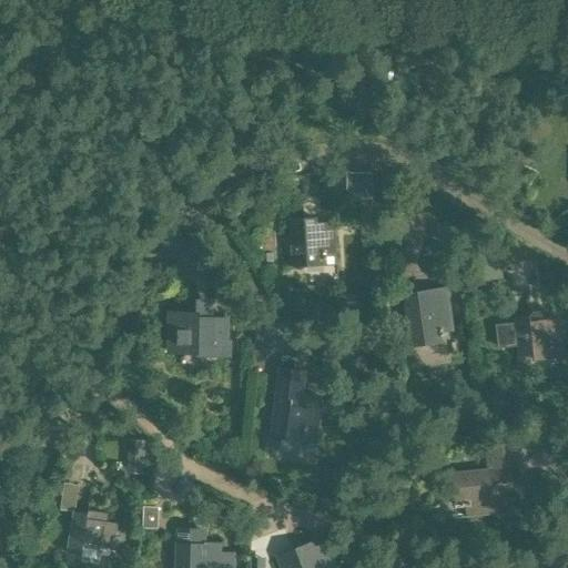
[(347,172),(347,199),(372,199),(371,172),(347,172)]
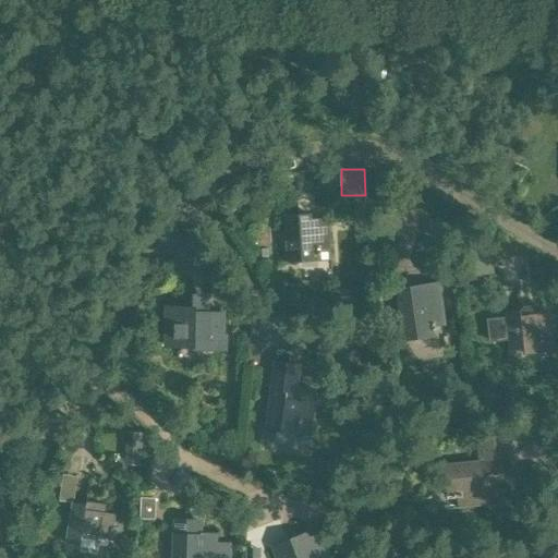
[(396,176),(366,177),(367,206),(397,206),(396,176)]
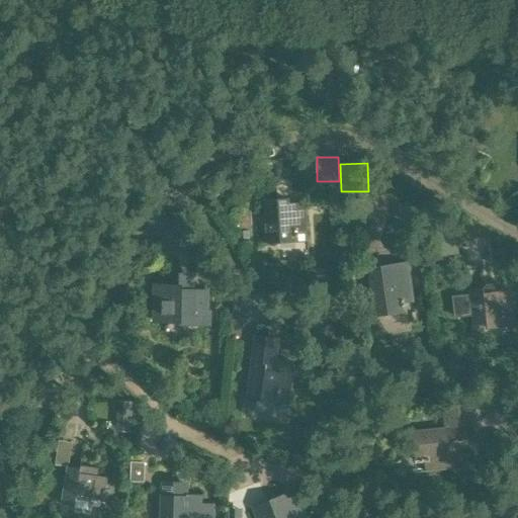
[(337,196),(326,196),(326,210),(337,210),(337,196)]
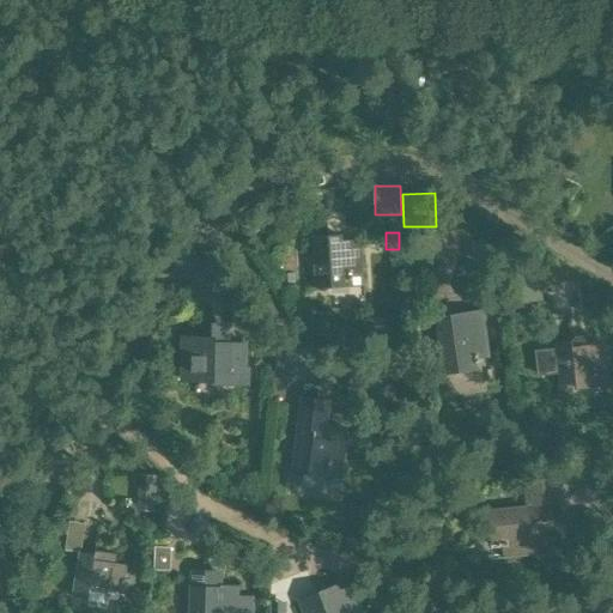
[(350,286),(349,279),(363,279),(360,238),(341,240),(340,235),(313,236),(316,289),(350,286)]
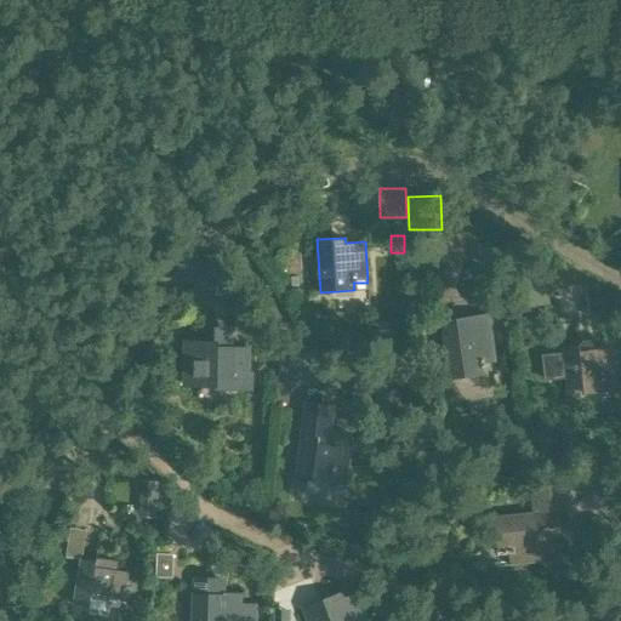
[(482,363),(495,362),(488,313),(440,320),(449,379),(483,374),(482,363)]
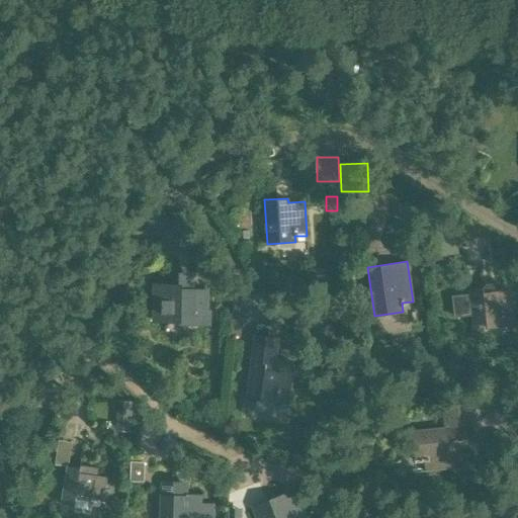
[(195,263),(195,278),(216,278),(217,264),(195,263)]
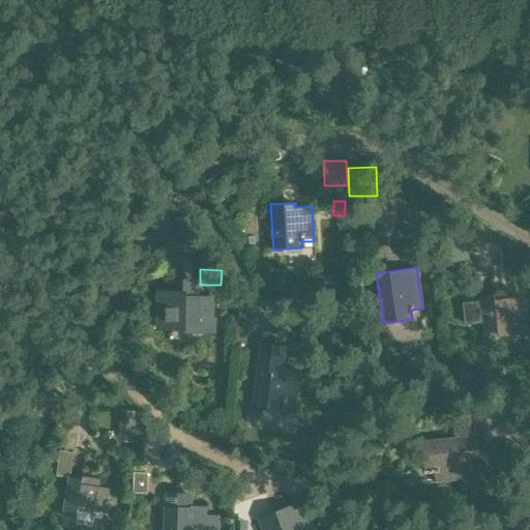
[(157,328),(196,329),(196,331),(213,331),(214,319),(211,319),(211,296),(197,296),(197,289),(183,288),(183,291),(157,291),(157,328)]
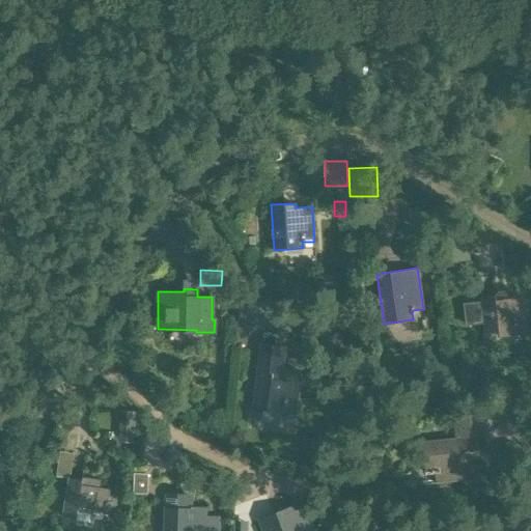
[(485,334),(497,333),(498,336),(527,333),(523,297),(514,298),(514,292),(495,296),(481,297),(485,334)]
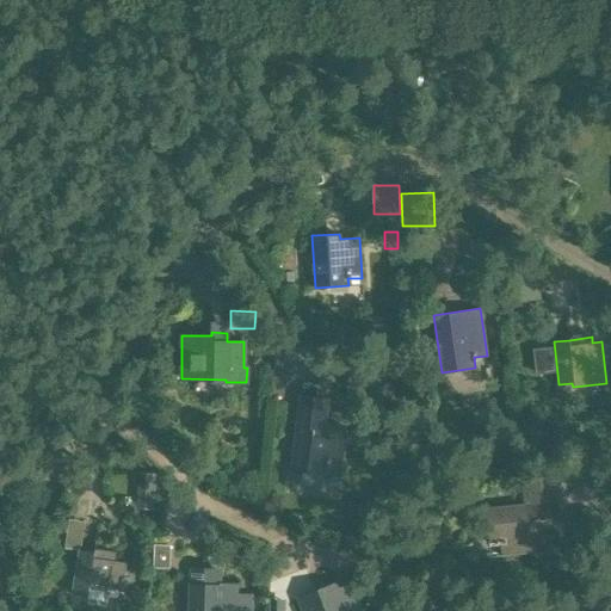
[(292,470),(325,475),(327,464),(340,466),(344,439),(333,438),(334,425),(319,423),(322,397),(301,395),(292,470)]
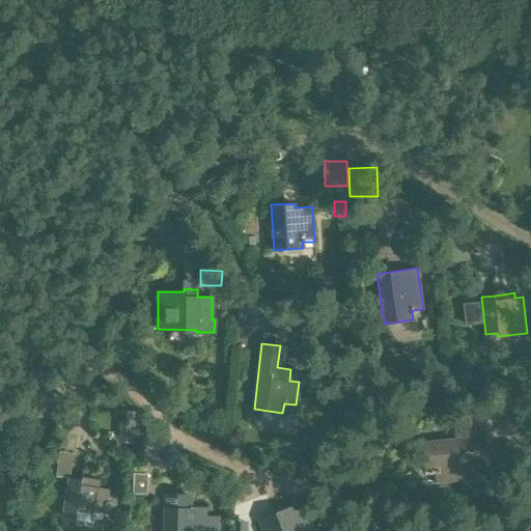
[(474,378),(460,365),(451,376),(464,388),(474,378)]
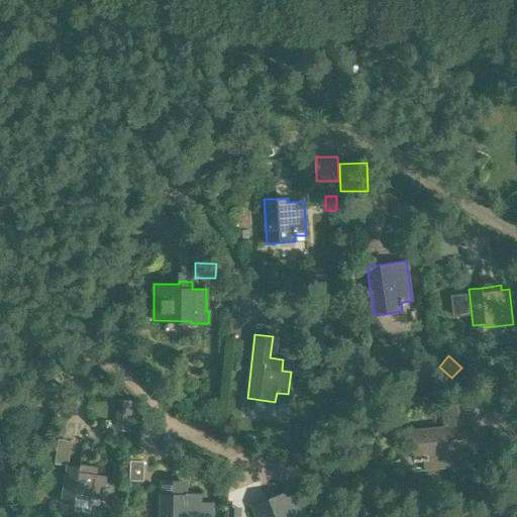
[(334,389),(326,388),(324,402),(332,404),(334,389)]
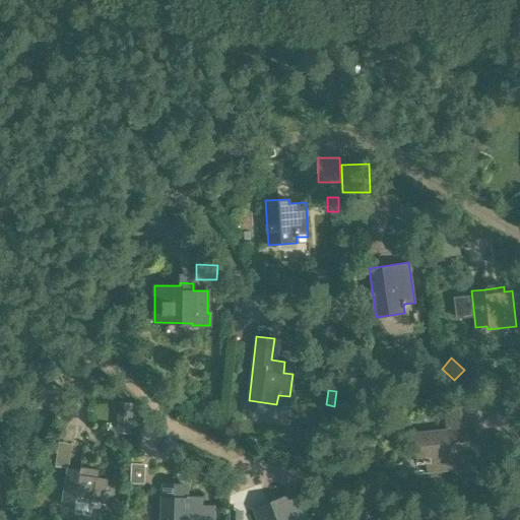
[(132,405),(119,403),(117,415),(130,417),(132,405)]
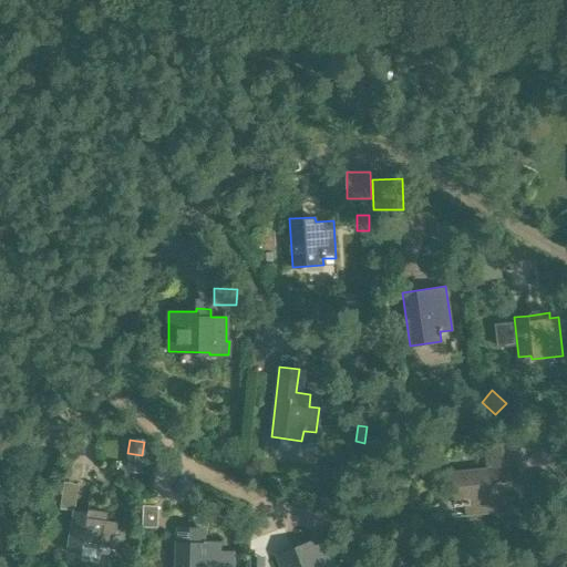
[(485,454),(486,468),(450,472),(453,503),(460,503),(460,505),(464,504),(465,515),(503,511),(501,494),(496,495),(495,486),(513,484),(508,440),(473,444),(474,455),(485,454)]
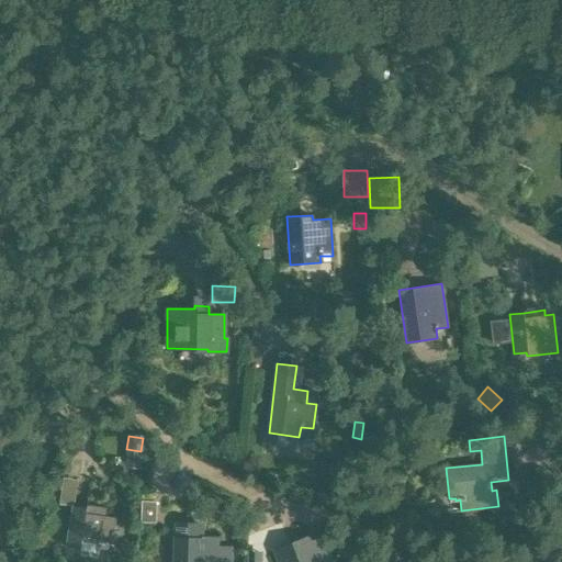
[(65,474),(58,495),(71,499),(79,479),(65,474)]
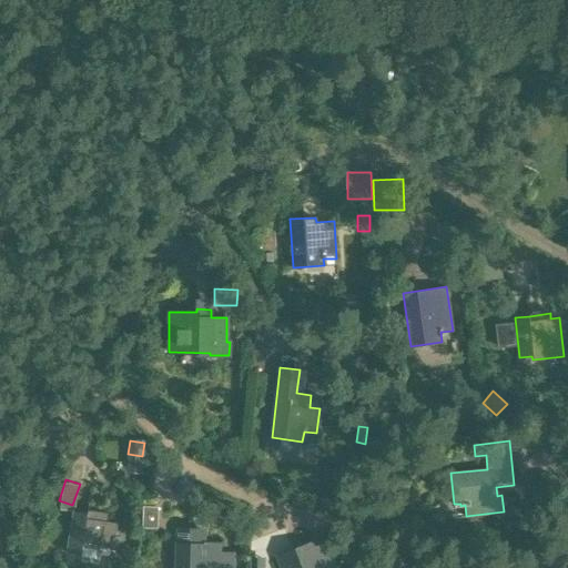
[(156,528),(158,506),(143,506),(142,527),(156,528)]
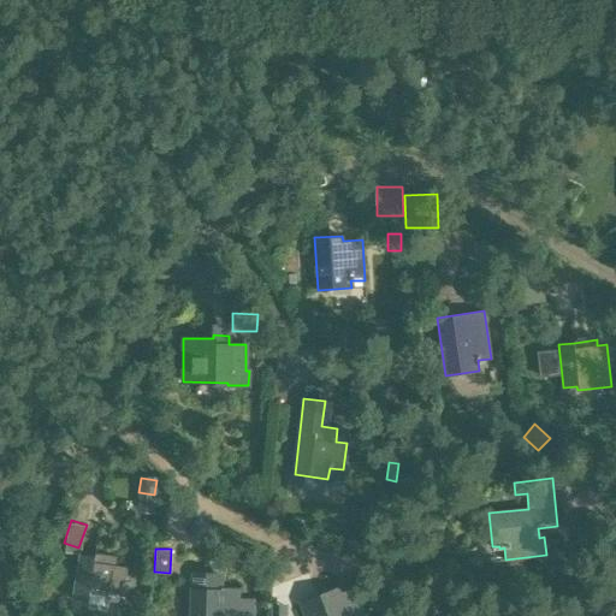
[(72,597),(88,599),(89,593),(110,596),(111,592),(122,593),(126,567),(112,566),(114,556),(95,554),(94,557),(80,555),(72,597)]
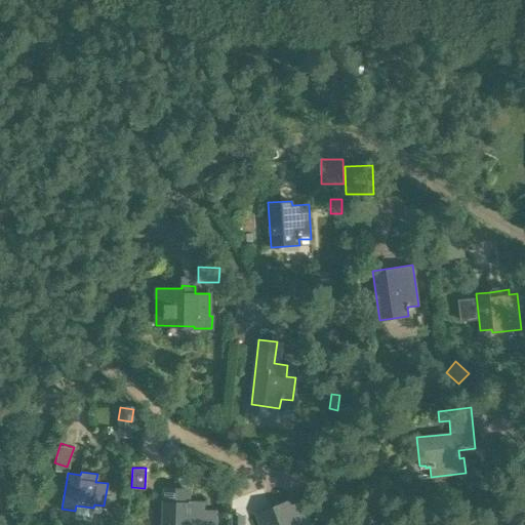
[(174,497),(162,497),(161,524),(215,524),(216,511),(203,510),(204,500),(190,500),(190,491),(184,491),(184,488),(175,488),(174,497)]
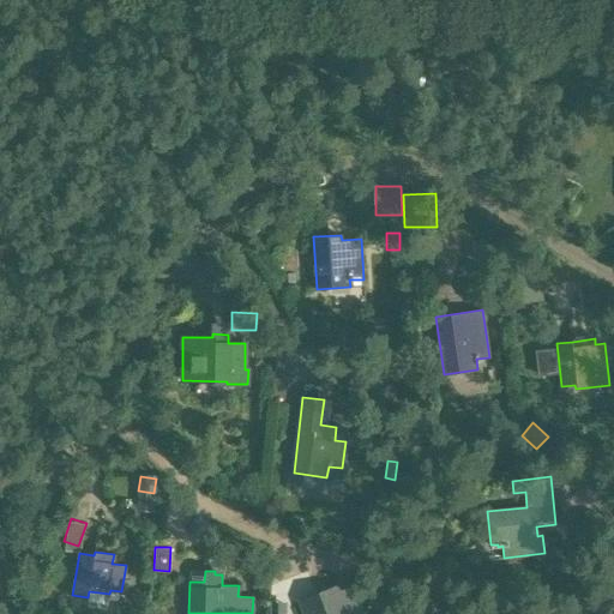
[(361,613),(353,594),(339,599),(337,594),(321,600),(319,594),(301,601),(305,613),(361,613)]
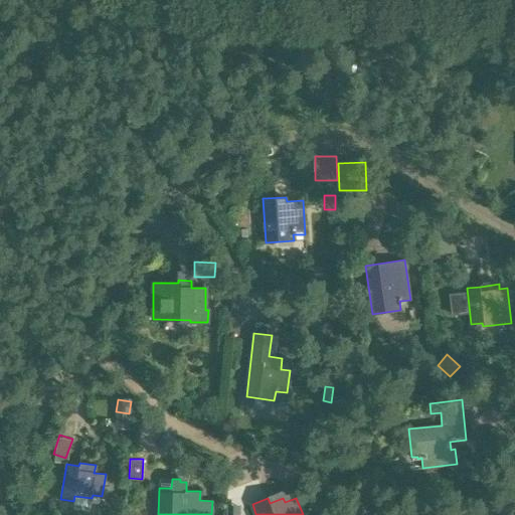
[(226,506),(225,514),(238,514),(239,506),(226,506)]
